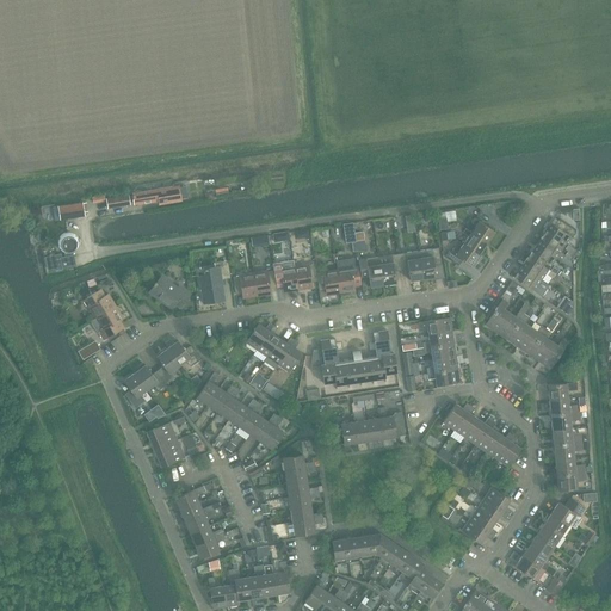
[(133,193),(134,204),(159,201),(160,204),(181,201),(179,186),(133,193)]
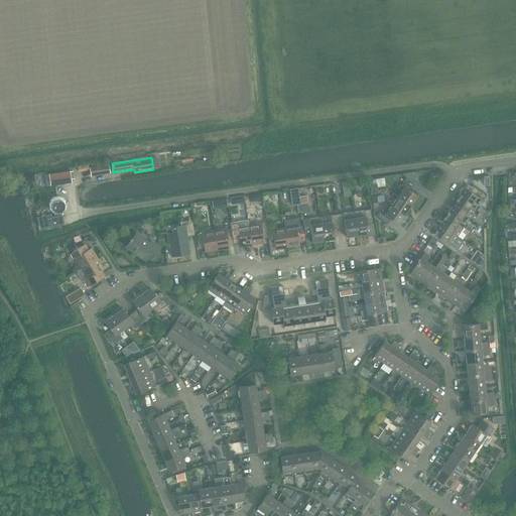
[(91,167),(92,175),(110,173),(109,165),(91,167)]
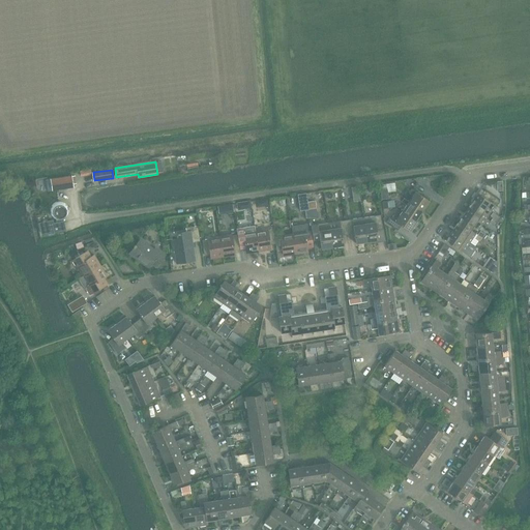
[(51,178),(53,190),(74,187),(71,175),(51,178)]
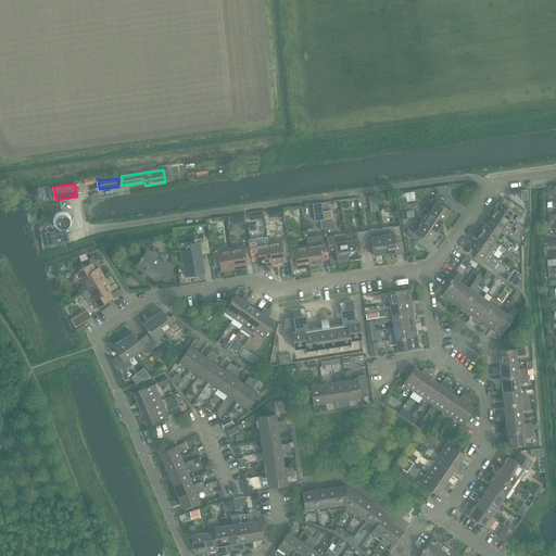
[(429,210),(429,211),(443,220),(450,211),(431,198),(428,202),(432,205),(429,210)]
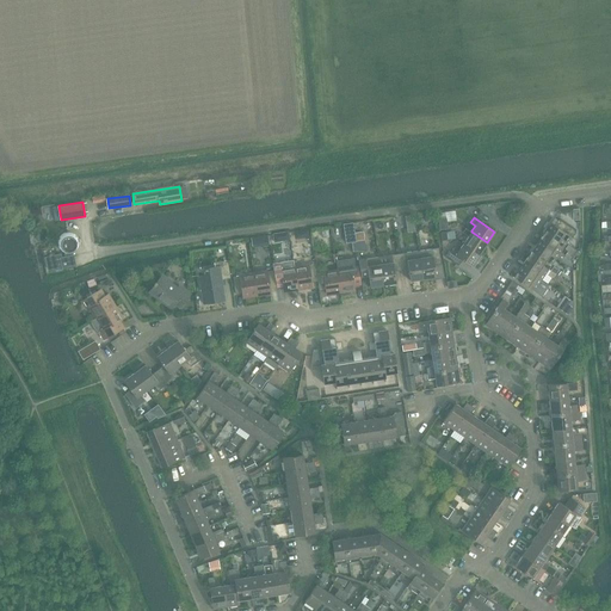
[(554,220),(543,234),(563,247),(569,238),(571,238),(576,230),(560,218),(557,222),(554,220)]
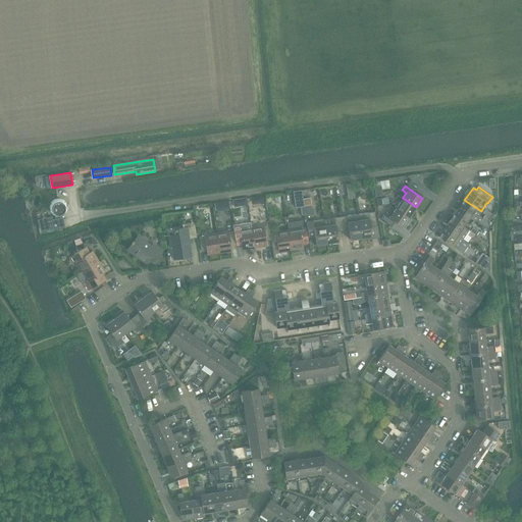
[(301,191),(293,192),(294,201),(303,200),(301,191)]
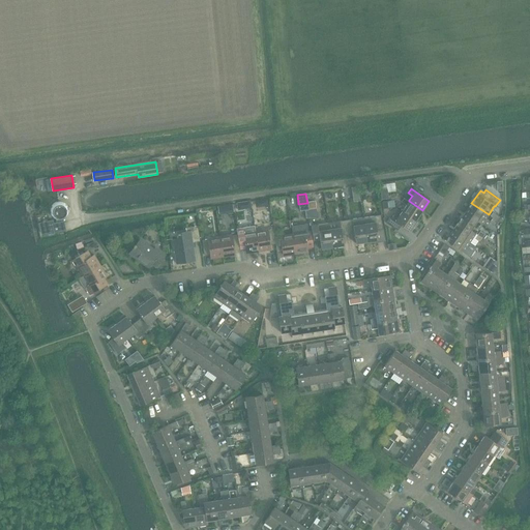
[(406,205),(402,211),(416,221),(422,210),(409,201),(409,202),(404,198),(401,202),(406,205)]
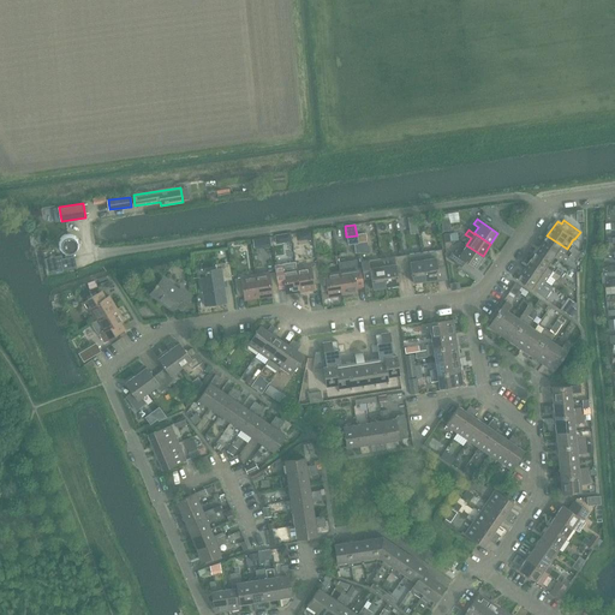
[(46,258),(48,270),(63,268),(63,269),(76,266),(73,257),(72,255),(75,255),(77,252),(78,251),(78,250),(79,250),(79,248),(79,245),(79,244),(79,243),(79,240),(78,240),(78,239),(77,237),(73,234),(72,234),(70,233),(69,233),(67,233),(65,234),(63,234),(61,236),(59,237),(59,239),(58,240),(58,242),(57,244),(58,246),(58,248),(58,249),(59,251),(61,252),(63,254),(64,255),(65,255),(66,258),(61,260),(60,256),(46,258)]
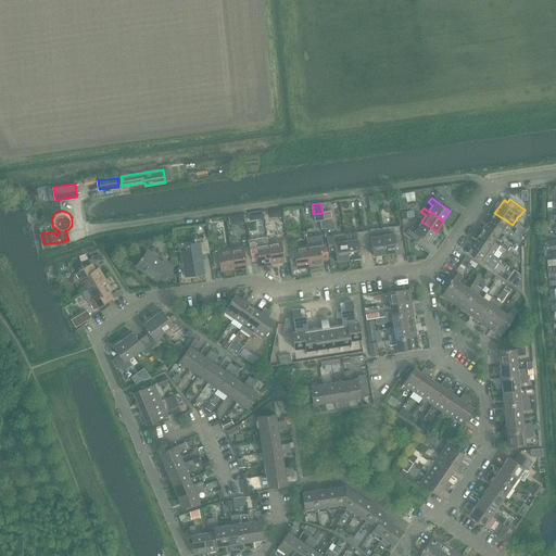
[(494,213),(488,223),(505,236),(513,225),(494,213)]
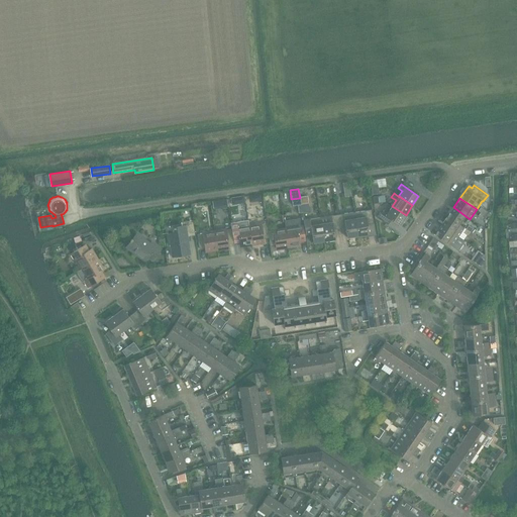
[(310,211),(308,203),(301,204),(302,212),(310,211)]
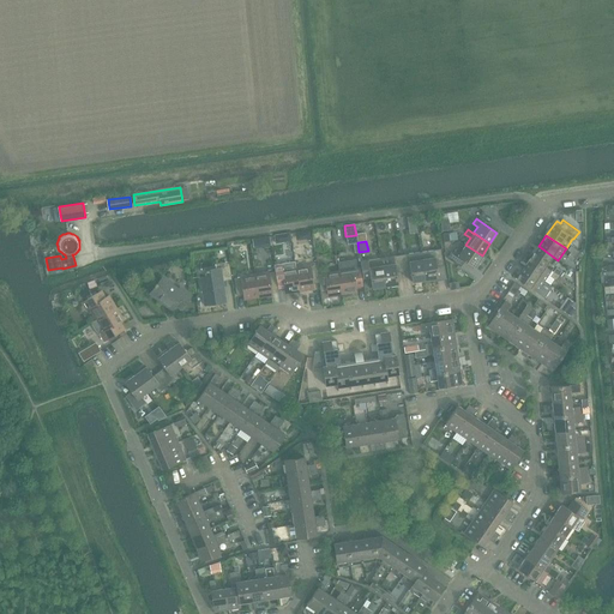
[(482,256),(465,245),(461,252),(456,248),(453,253),(451,252),(446,258),(458,265),(462,259),(474,268),(482,256)]
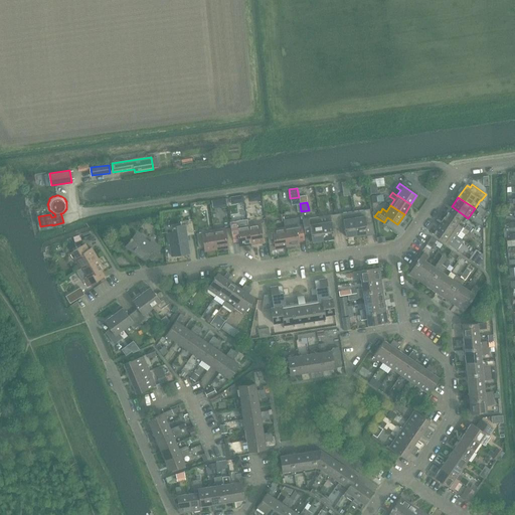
[(452,206),(446,215),(462,226),(468,218),(452,206)]
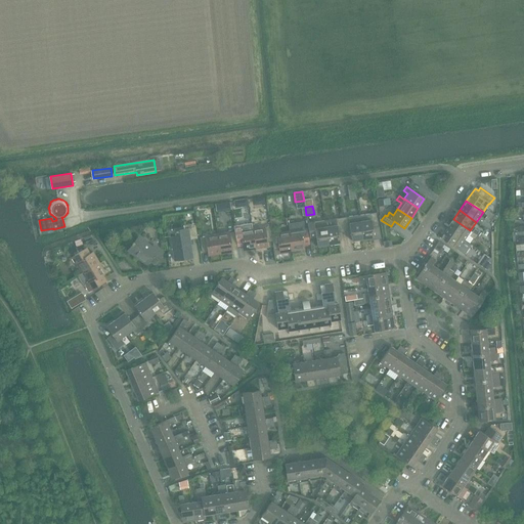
[(484,214),(486,215),(493,220),(495,216),(487,210),(485,214),(484,214)]
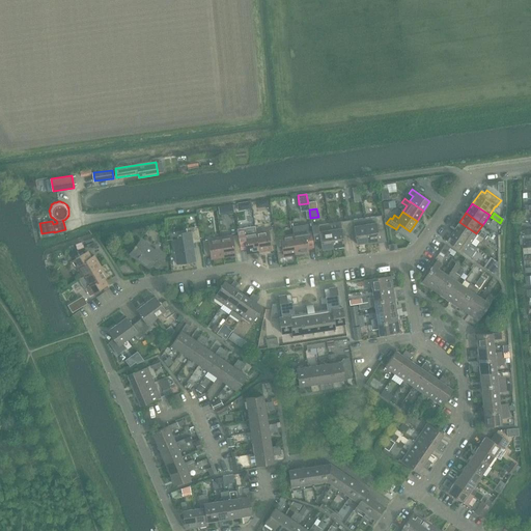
[(374,217),(364,218),(367,242),(379,241),(378,230),(383,229),(381,215),(374,216),(374,217)]
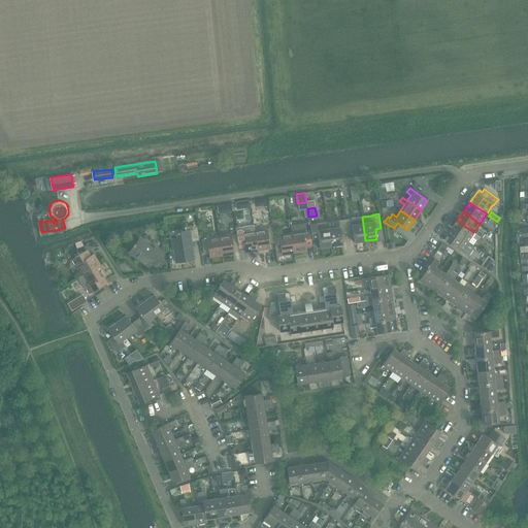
[(362,217),(344,220),(347,234),(353,233),(354,242),(365,241),(365,240),(362,217)]
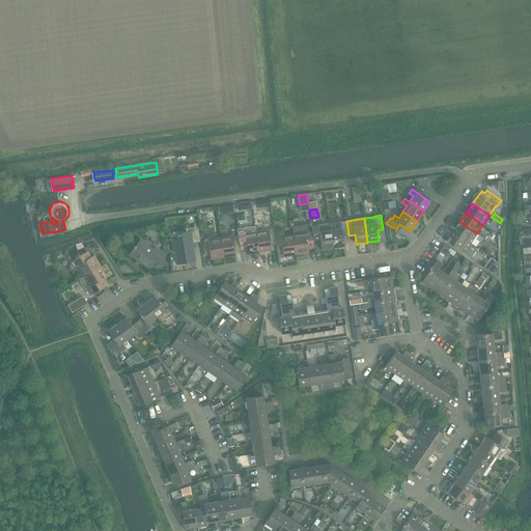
[(339,222),(329,223),(333,248),(344,246),(342,235),(348,235),(346,221),(339,222)]
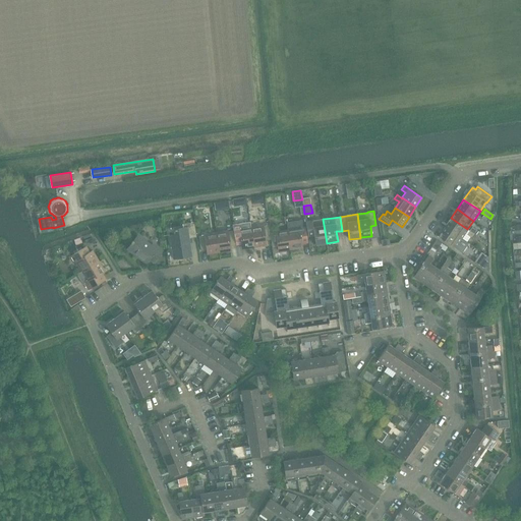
[(451,218),(445,227),(448,229),(461,238),(467,229),(451,218)]
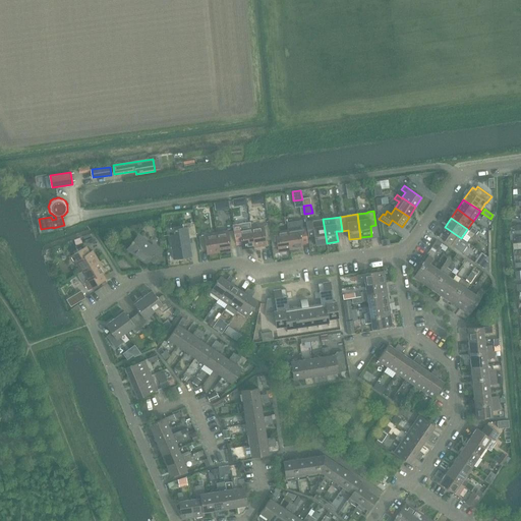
[(327,243),(323,219),(311,221),(305,222),(307,236),(314,235),(315,244),(327,243)]
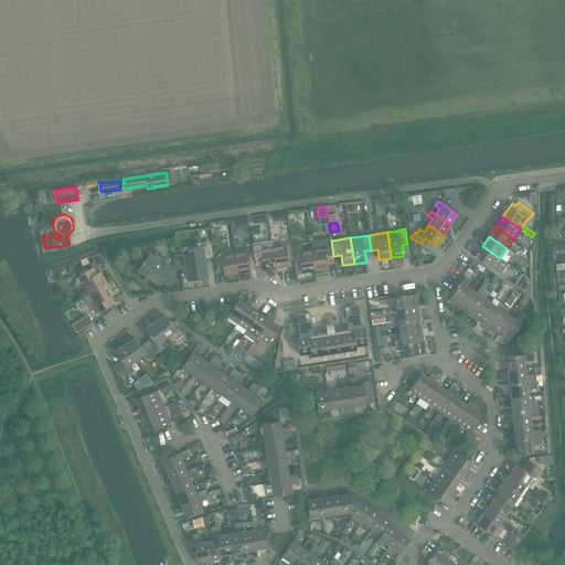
[(312,249),(311,249),(315,269),(328,267),(327,264),(333,263),(330,247),(328,247),(327,240),(311,242),(312,249)]
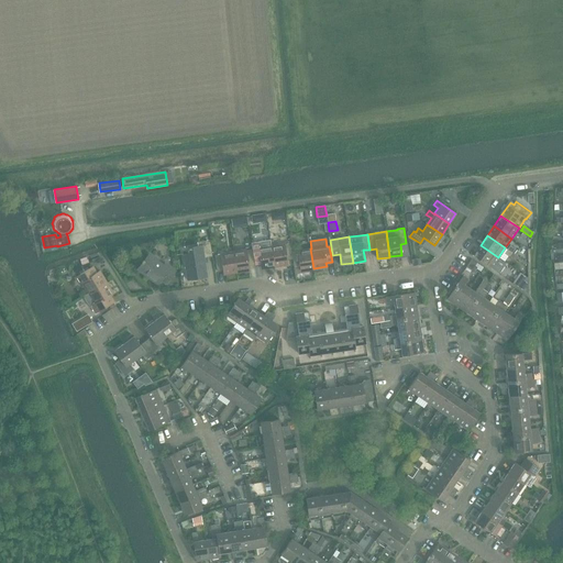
[(184,255),(187,279),(207,277),(205,258),(211,257),(212,257),(212,255),(210,240),(198,242),(198,246),(188,249),(189,254),(184,255)]
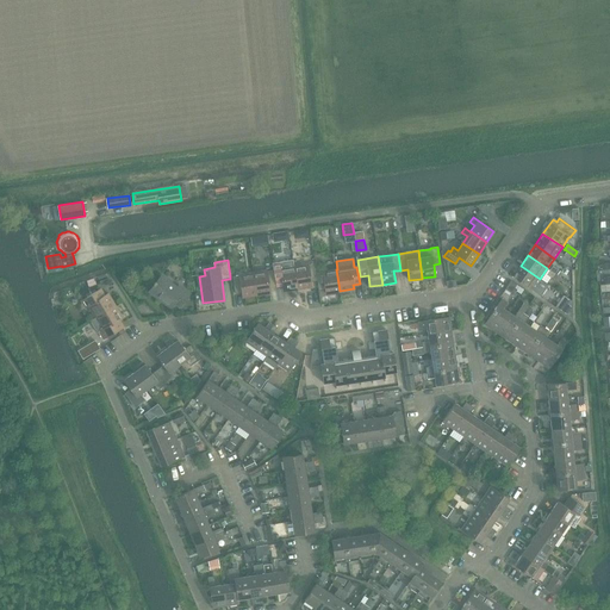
[(313,263),(293,267),(297,288),(311,286),(310,281),(316,281),(318,290),(316,273),(313,263)]
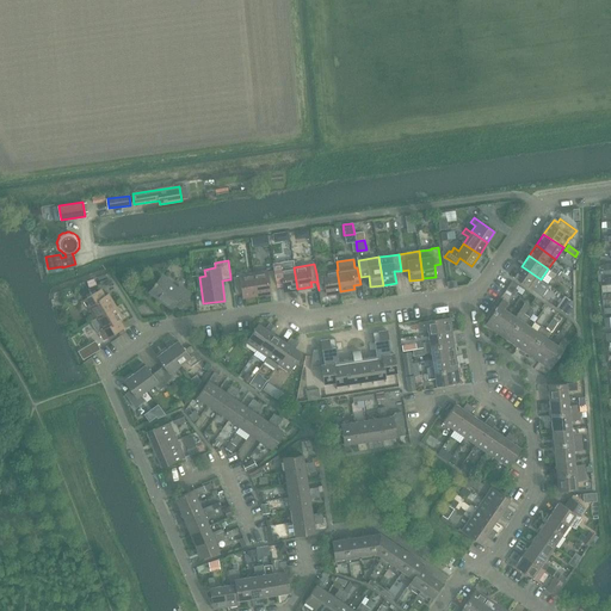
[(525,269),(522,266),(513,277),(534,291),(541,279),(525,269)]
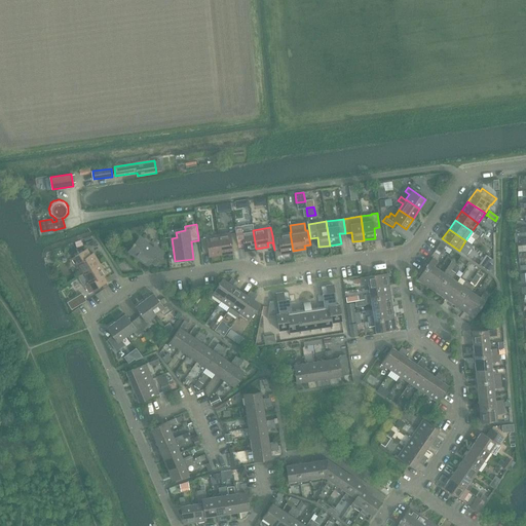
[(253,230),(235,232),(237,248),(243,247),(245,251),(256,249),(253,230)]
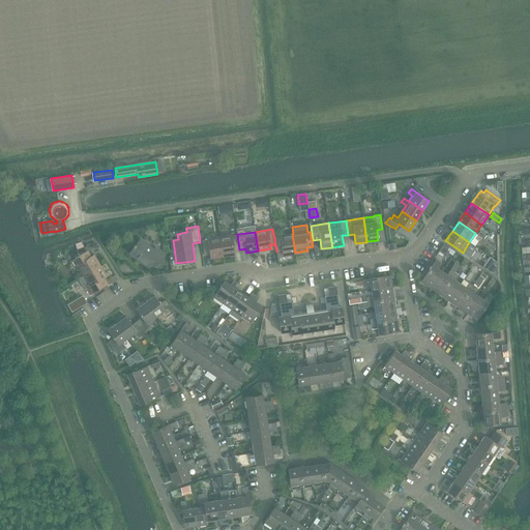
[(237,234),(219,237),(223,256),(234,254),(234,251),(239,249),(237,234)]
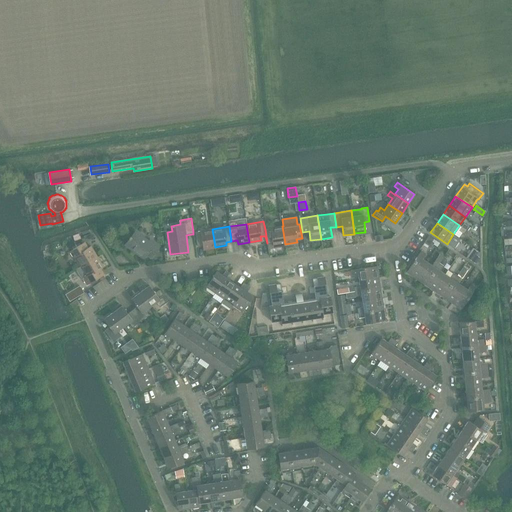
[(282,226),(265,229),(267,243),(273,242),(273,246),(285,244),(282,226)]
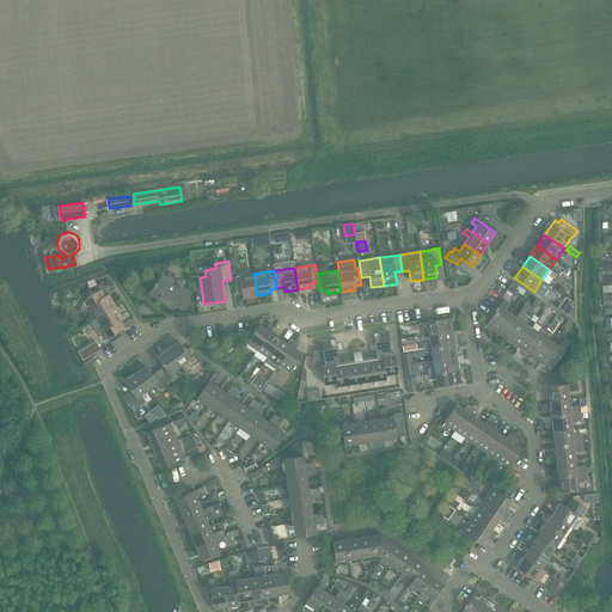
[(556,281),(557,279),(558,276),(551,271),(549,276),(556,281)]
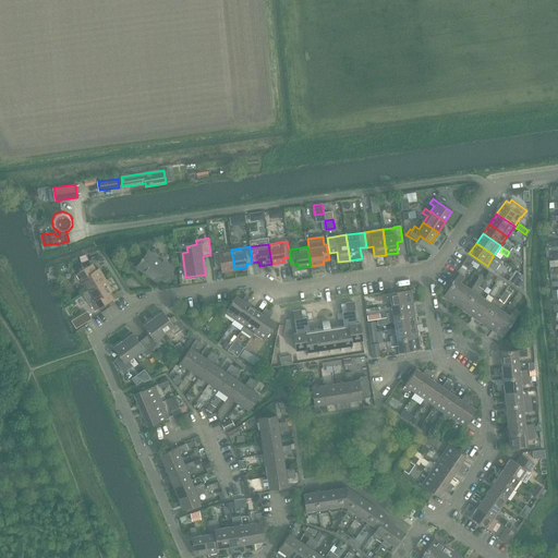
[(234,269),(231,250),(213,253),(215,268),(221,267),(221,271),(234,269)]
